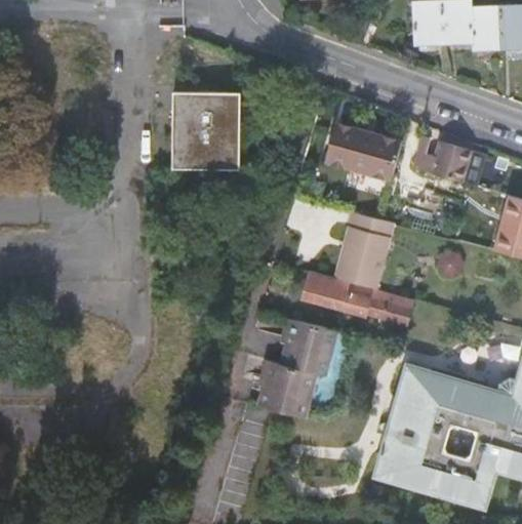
[(521,10),(499,11),(469,12),(469,8),(469,4),(441,5),(411,6),(412,47),(471,44),(471,52),(521,50),(521,10)]
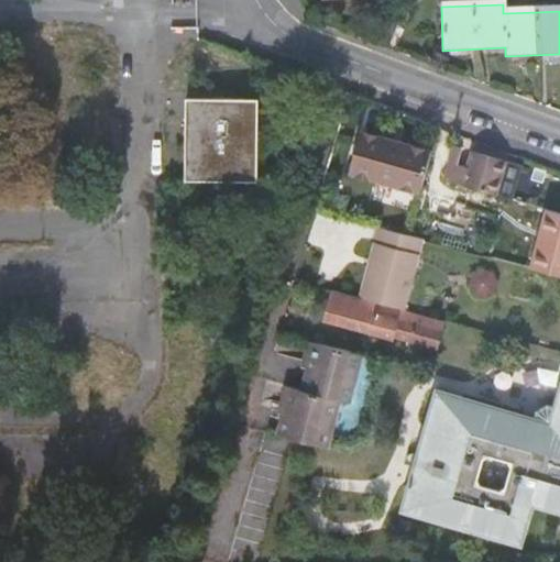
[(182,185),(255,185),(255,101),(183,101),(182,185)]
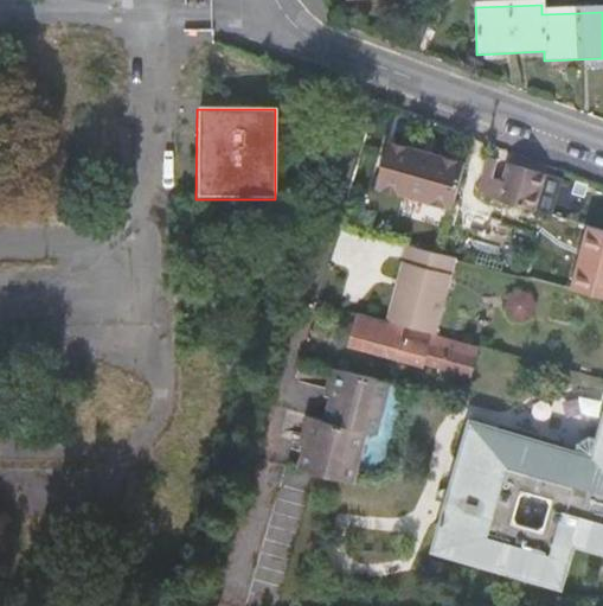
[(435,154),(437,150),(390,136),(389,141),(435,154)]
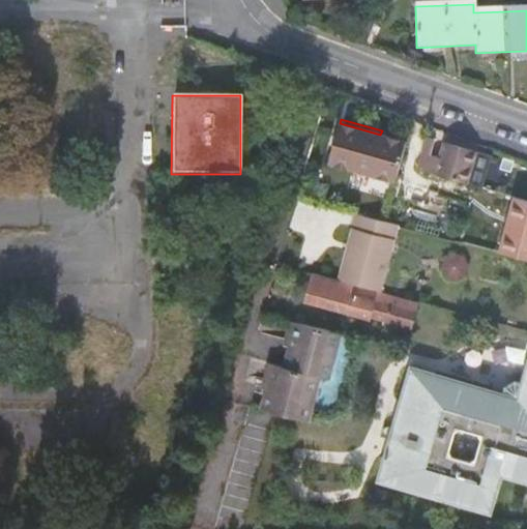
[(338,166),(385,178),(386,174),(397,177),(408,137),(382,130),(380,135),(340,123),(332,146),(329,158),(340,160),(338,166)]
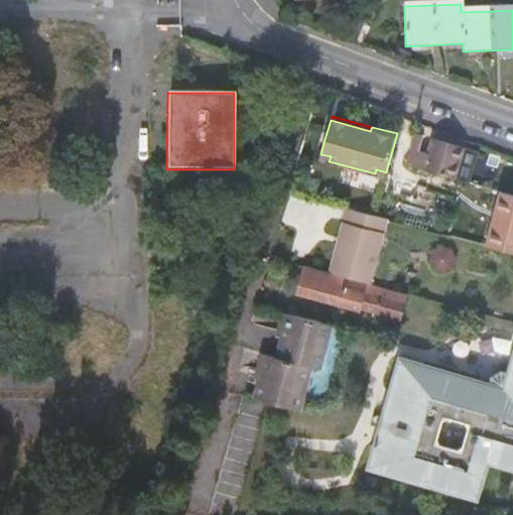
[(423,136),(415,134),(410,154),(412,154),(409,164),(454,176),(463,146),(431,138),(425,157),(418,155),(423,136)]
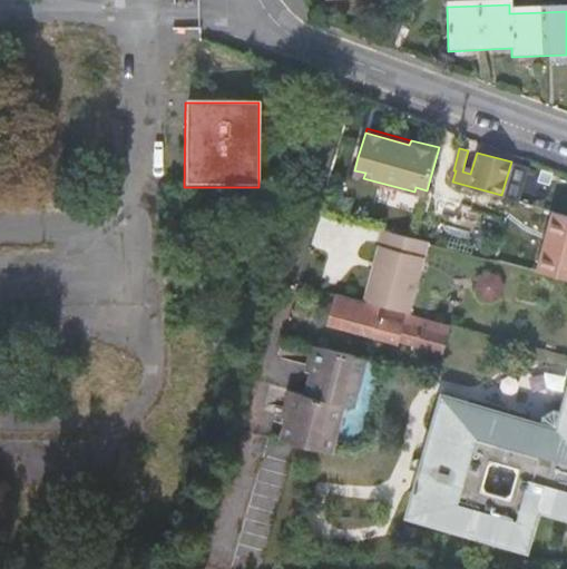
[(515,199),(529,203),(534,189),(538,190),(544,174),(524,168),(515,199)]
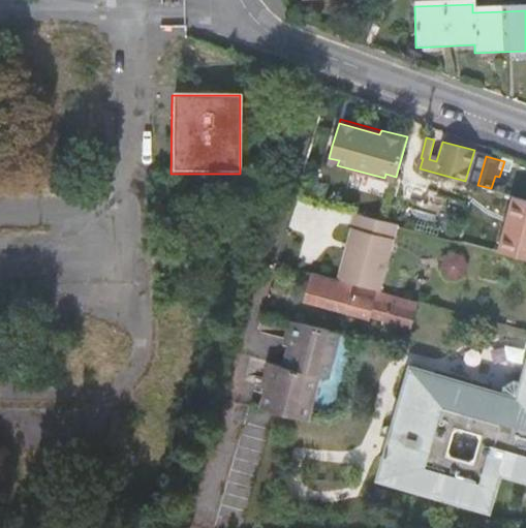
[(525,200),(514,197),(499,251),(525,257),(525,200)]
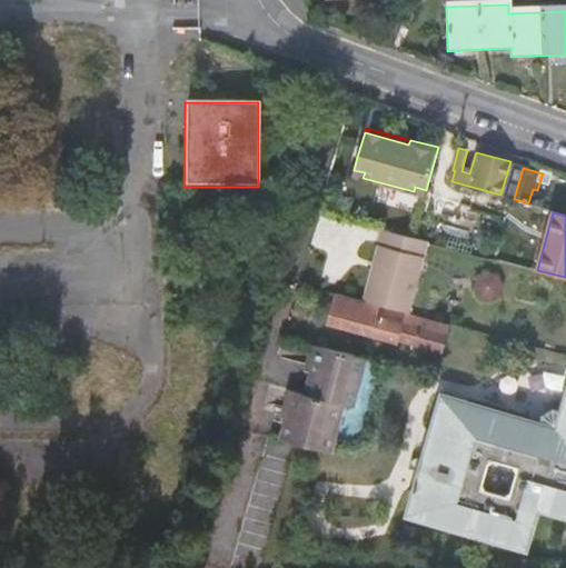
[(371,273),(365,302),(409,314),(428,241),(381,229),(378,247),(384,248),(377,275),(371,273)]
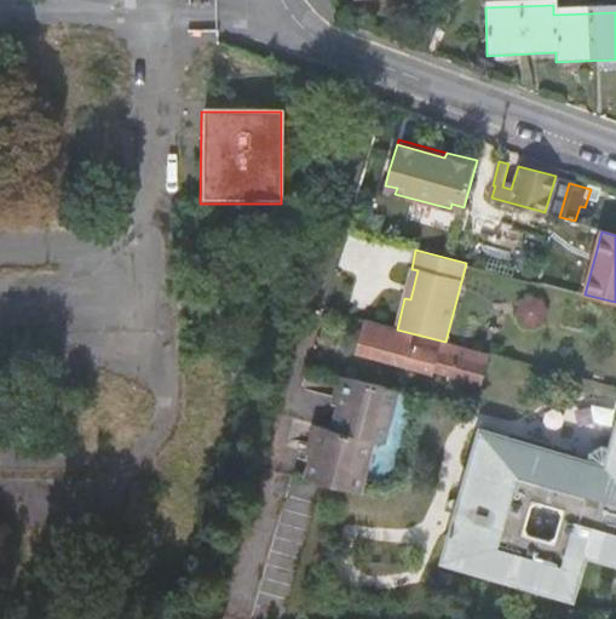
[(418,270),(412,269),(404,298),(410,299),(418,270)]
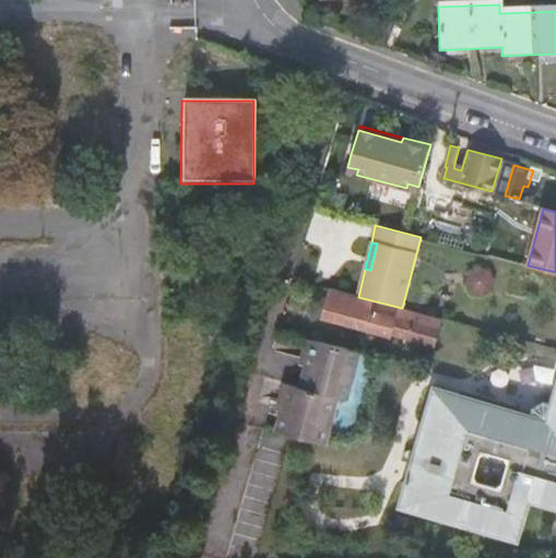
[(478,268),(469,273),(466,284),(472,294),(482,296),(492,291),(495,281),(489,271),(478,268)]
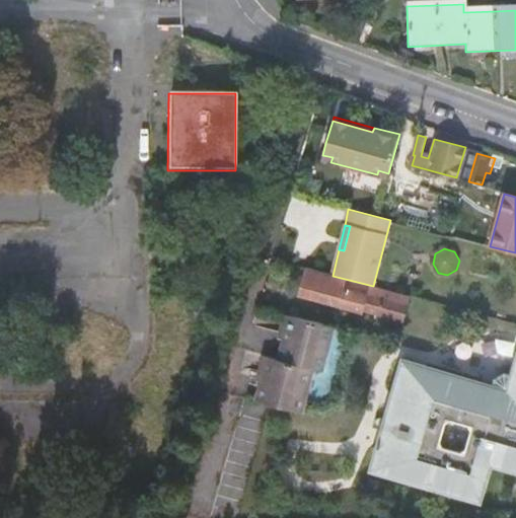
[(333,276),(306,269),(299,297),(363,314),(363,311),(378,314),(377,318),(387,320),(388,317),(402,321),(410,295),(373,286),(333,276)]
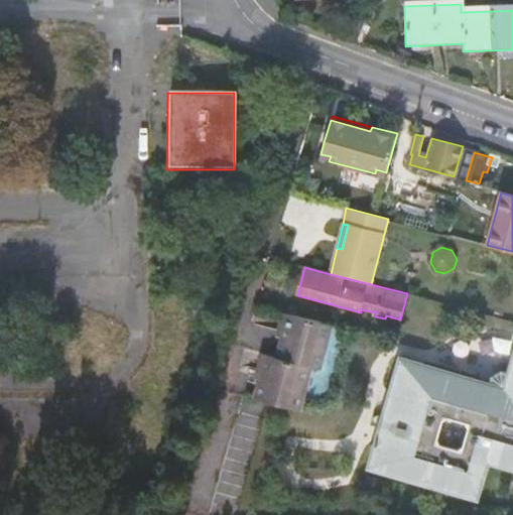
[(288,313),(283,312),(276,342),(280,343),(288,313)]
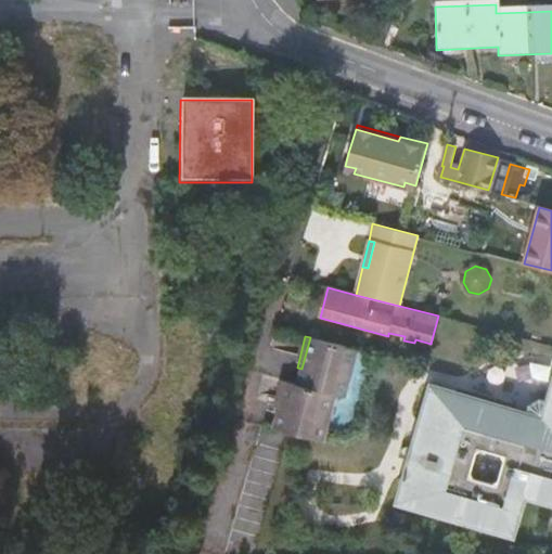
[(310,337),(302,369),(298,385),(336,395),(346,397),(358,350),(310,337)]
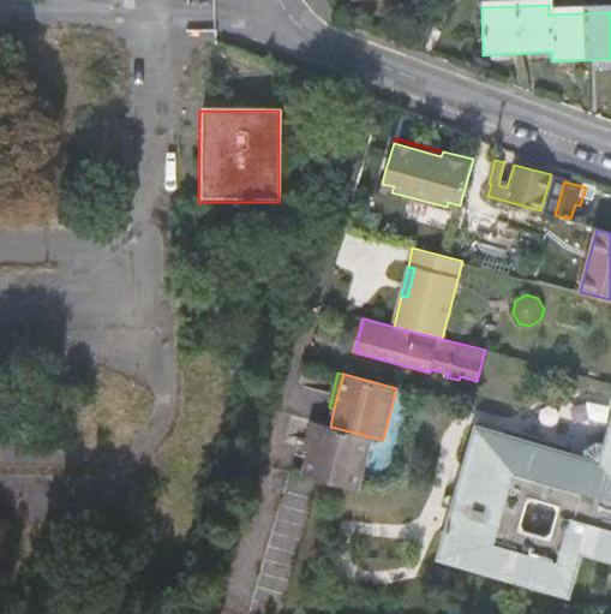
[(496,394),(475,389),(472,407),(491,412),(499,415),(502,401),(495,399),(496,394)]
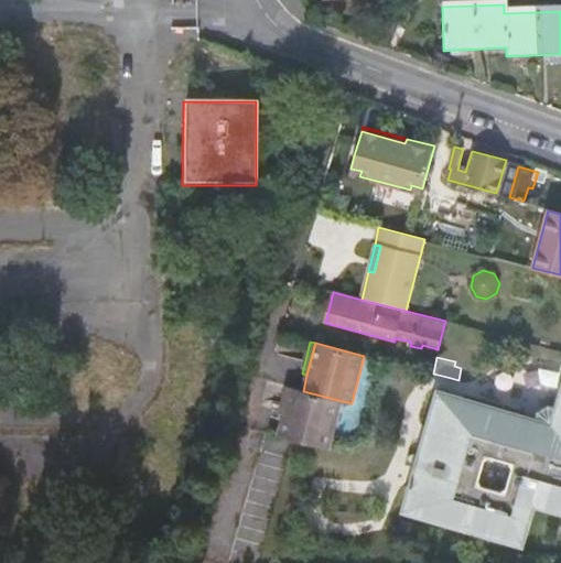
[(279,419),(284,421),(293,388),(287,387),(279,419)]
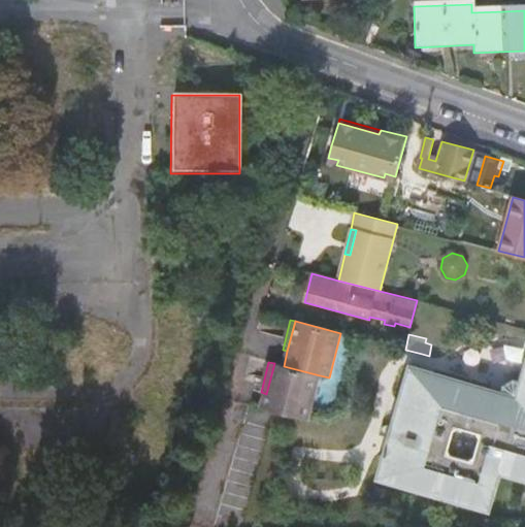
[(266,394),(262,408),(271,410),(296,417),(308,421),(320,375),(284,366),(274,363),(266,394)]
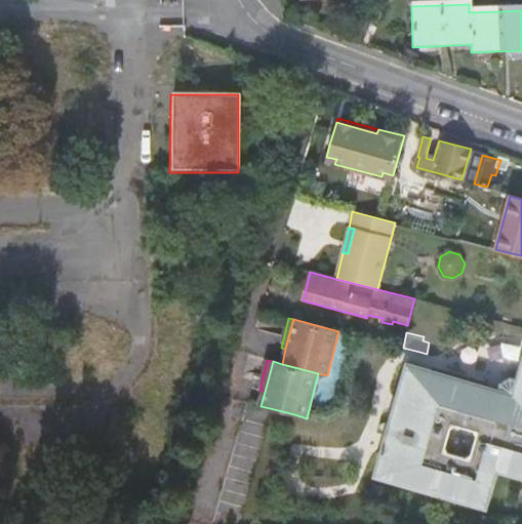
[(521,365),(519,378),(521,378),(521,380),(517,398),(498,393),(431,373),(432,369),(408,362),(401,388),(405,389),(380,475),(488,506),(498,468),(521,474),(521,365)]
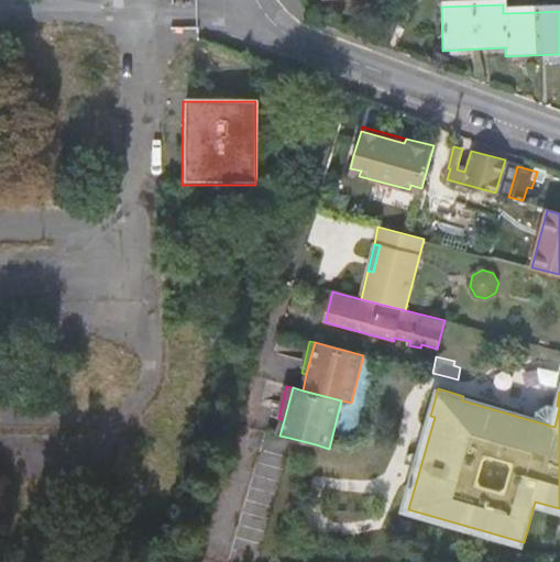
[(559,406),(557,406),(549,404),(538,409),(535,421),(555,427),(559,408),(559,406)]
